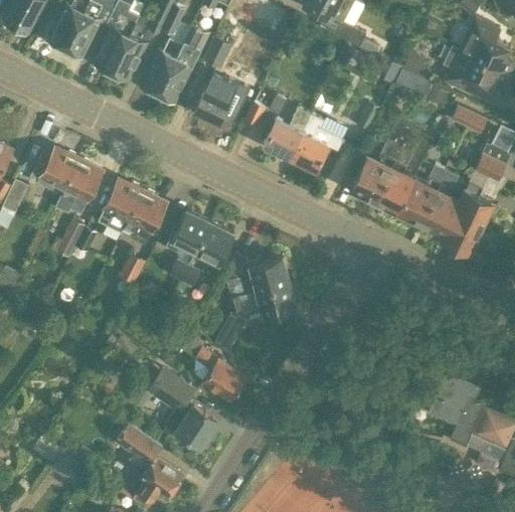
[(17,25),(28,30),(37,13),(43,0),(12,0),(3,17),(7,19),(6,22),(16,27),(17,25)]
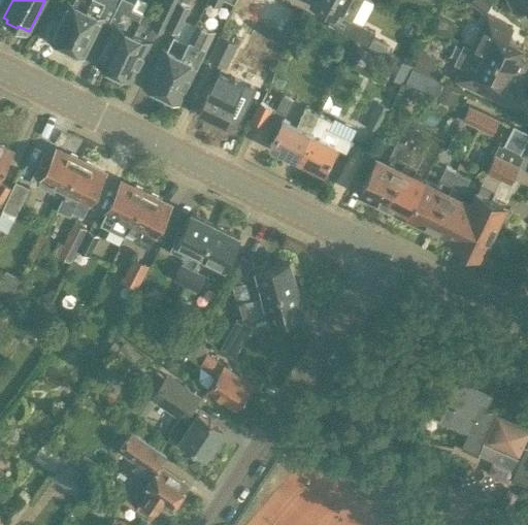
[(53,45),(66,52),(90,0),(74,0),(72,4),(68,2),(50,40),(53,42),(53,45)]
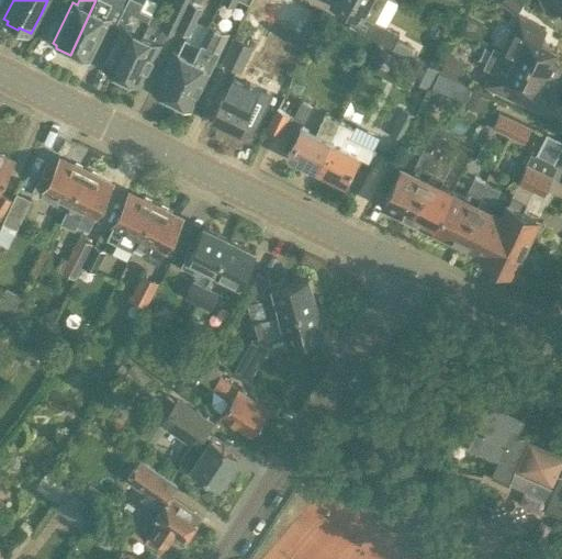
[(110,4),(101,0),(96,0),(70,55),(80,60),(85,58),(88,60),(108,20),(103,18),(110,4)]
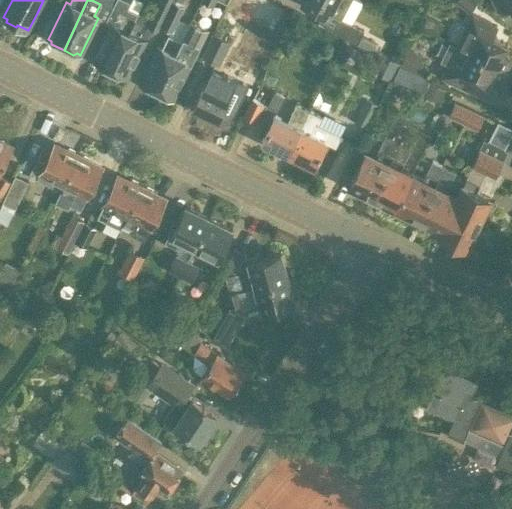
[(111,70),(137,16),(125,11),(127,6),(126,4),(119,0),(116,0),(105,23),(112,27),(94,62),(111,70)]
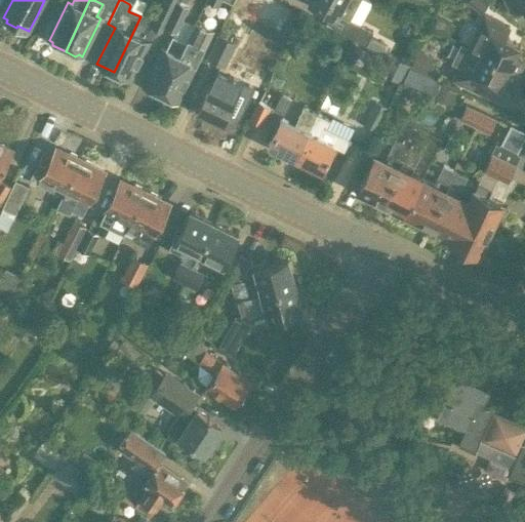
[(162,0),(153,23),(140,16),(114,72),(129,79),(148,42),(161,34),(163,30),(176,3),(177,0),(162,0)]
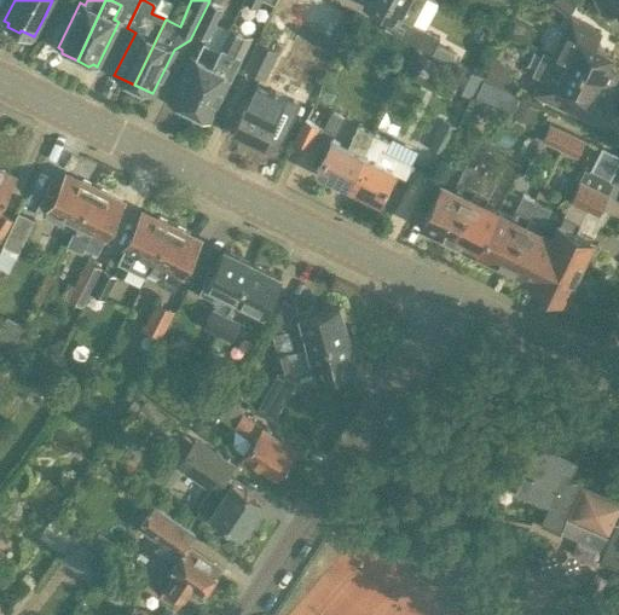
[(411,28),(426,1),(422,0),(365,0),(363,6),(405,28),(398,40),(429,58),(438,42),(411,28)]
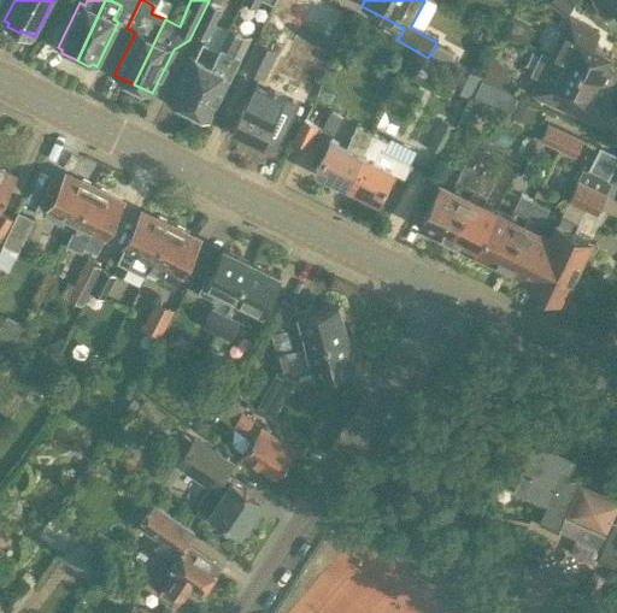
[(551,0),(547,5),(564,19),(573,9),(562,0),(551,0)]
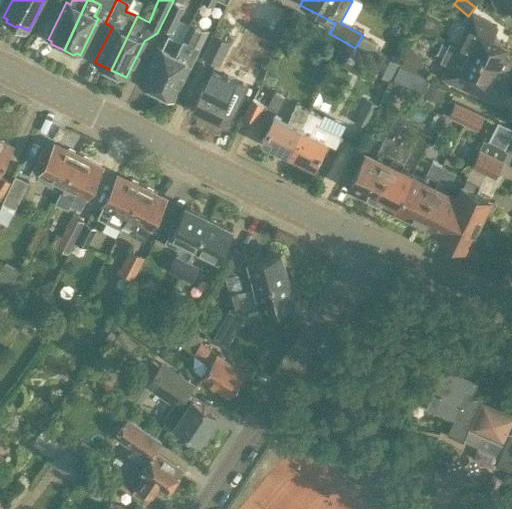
[(511,0),(490,0),(497,12),(508,7),(511,14),(511,0)]
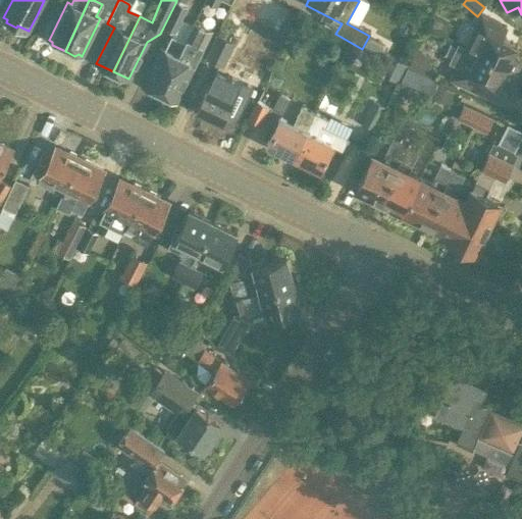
[(188,9),(175,3),(162,30),(175,36),(188,9)]
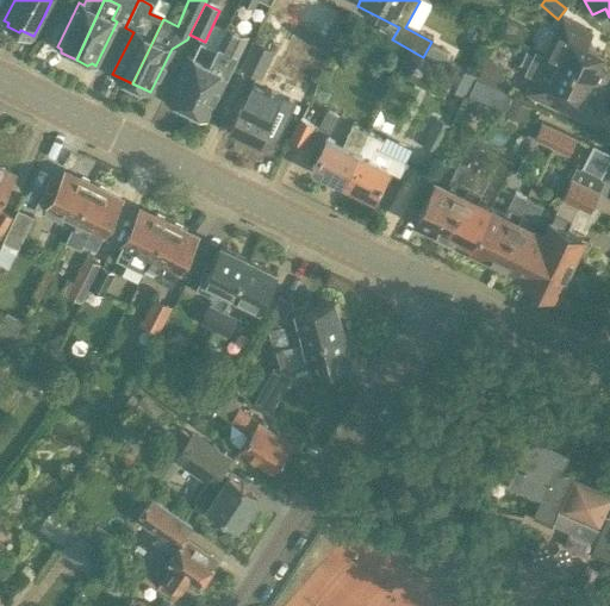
[(530,31),(509,20),(503,33),(524,44),(530,31)]
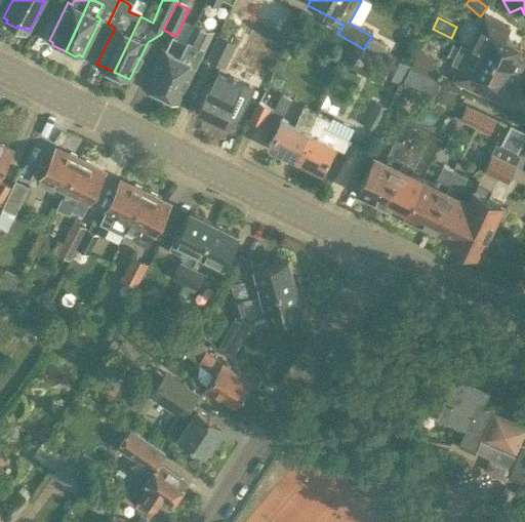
[(510,30),(484,18),(470,49),(473,51),(473,50),(521,73),(524,64),(524,62),(516,57),(520,47),(506,41),(510,30)]
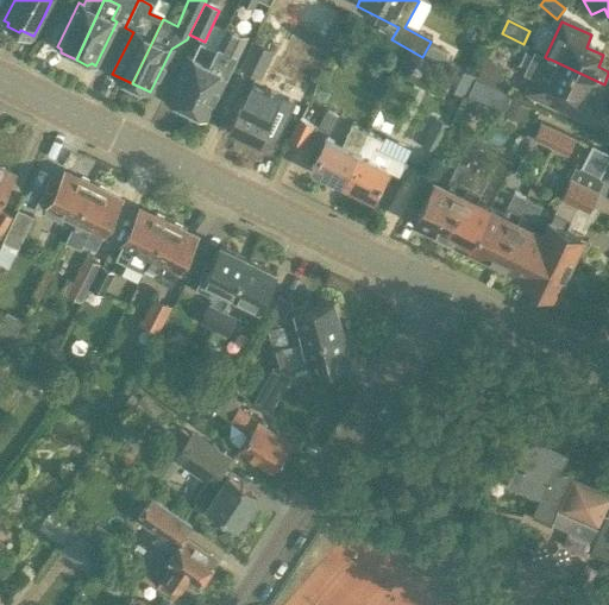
[(226,26),(214,51),(184,113),(196,119),(200,117),(203,119),(225,75),(228,77),(248,37),(226,26)]
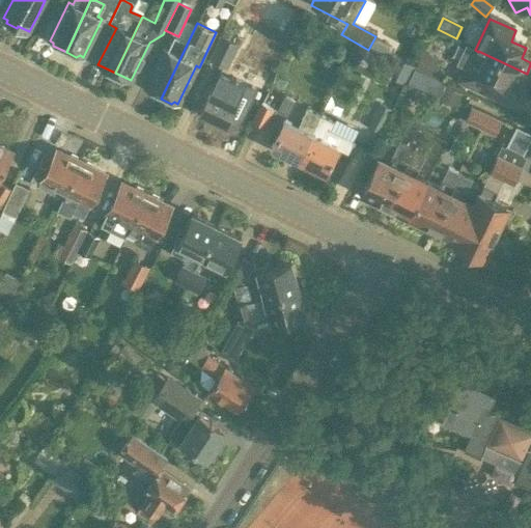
[(208,62),(227,71),(239,47),(221,37),(208,62)]
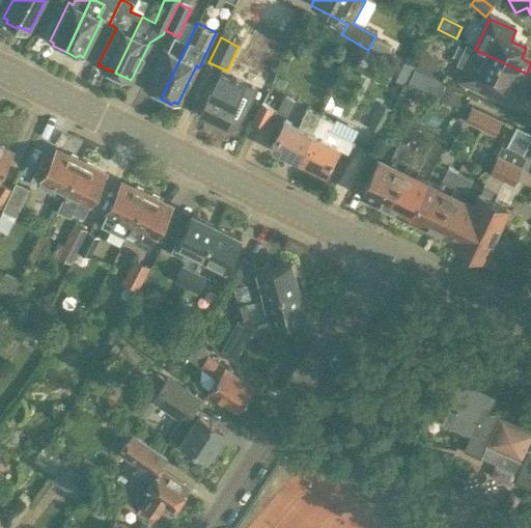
[(148,93),(161,99),(187,45),(174,38),(168,52),(164,50),(145,87),(148,89),(148,93)]
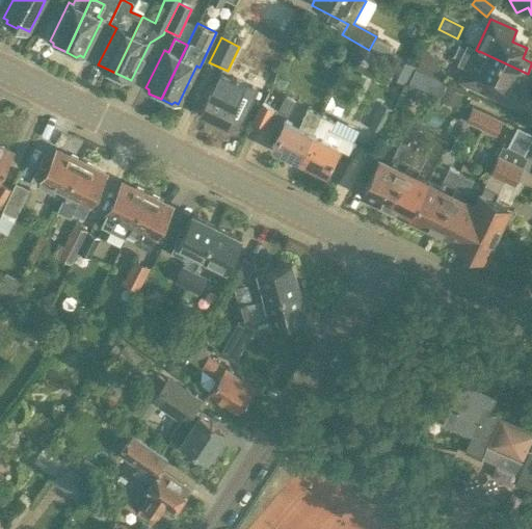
[(381,53),(392,57),(396,48),(386,44),(381,53)]
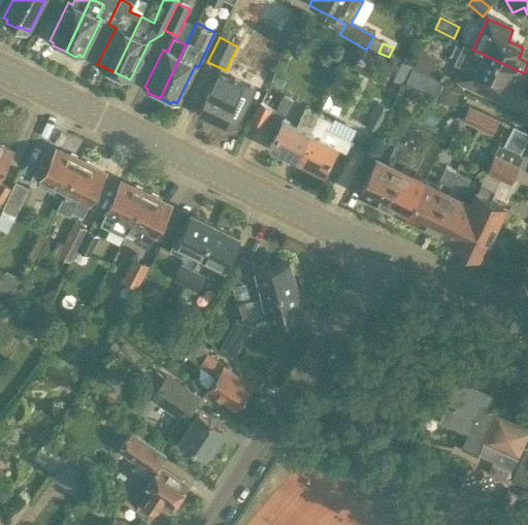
[(411,64),(426,71),(433,57),(419,50),(411,64)]
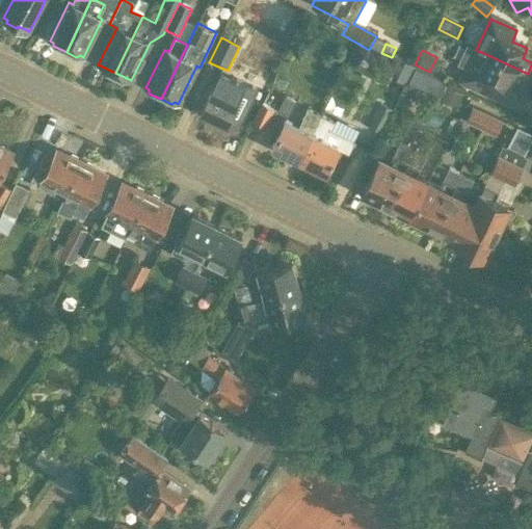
[(479,51),(479,52),(472,68),(468,65),(459,82),(485,94),(490,83),(507,90),(512,81),(523,85),(528,74),(479,51)]
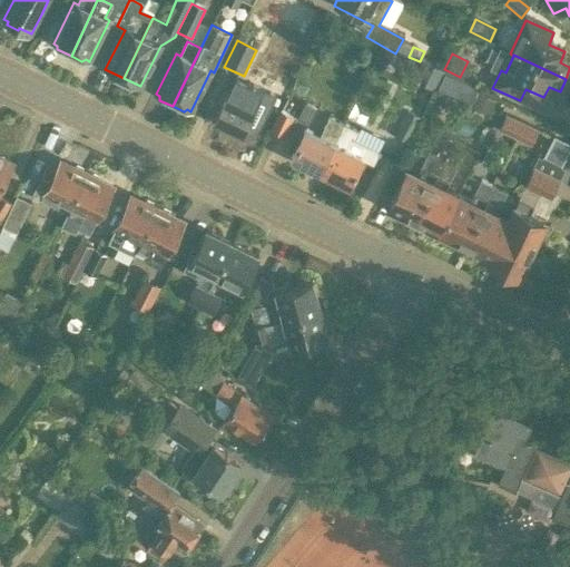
[(237,136),(238,135),(243,136),(244,133),(256,108),(245,103),(249,93),(232,85),(227,95),(226,95),(214,123),(228,129),(227,132),(237,136)]
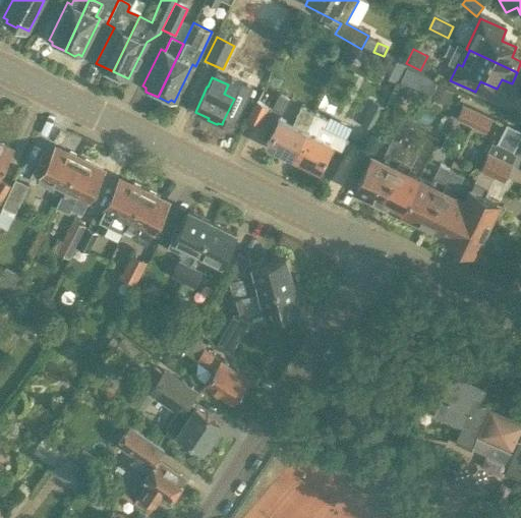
[(425,92),(431,95),(437,83),(430,80),(425,92)]
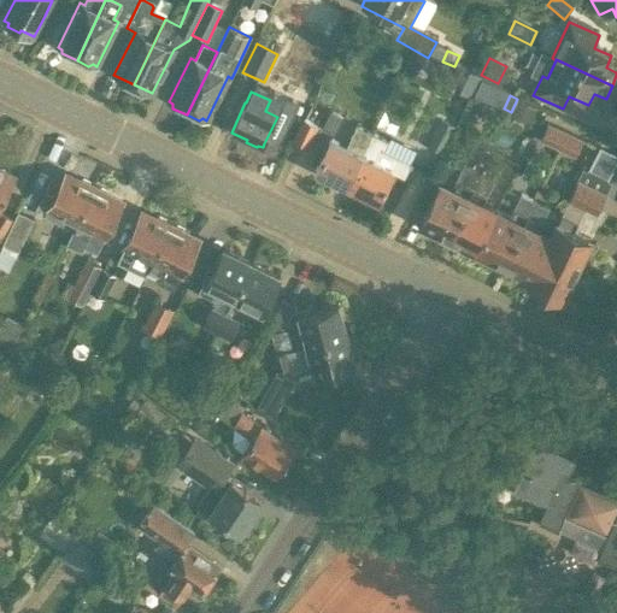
[(511,121),(529,129),(536,113),(519,105),(511,121)]
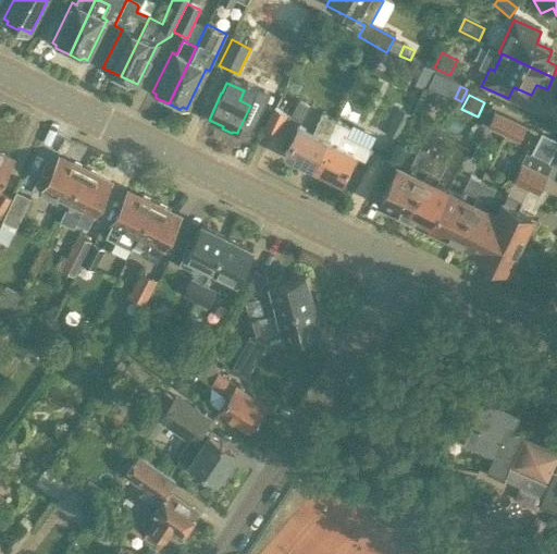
[(289,119),(301,124),(309,108),(298,102),(289,119)]
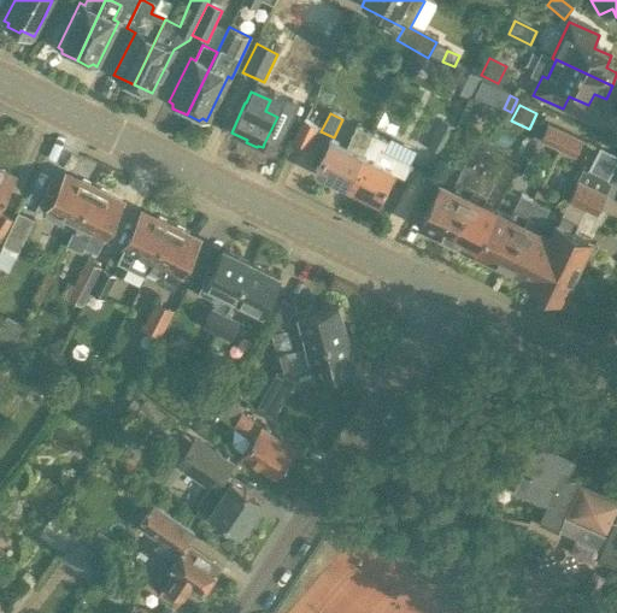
[(456,129),(440,122),(428,148),(442,155),(456,129)]
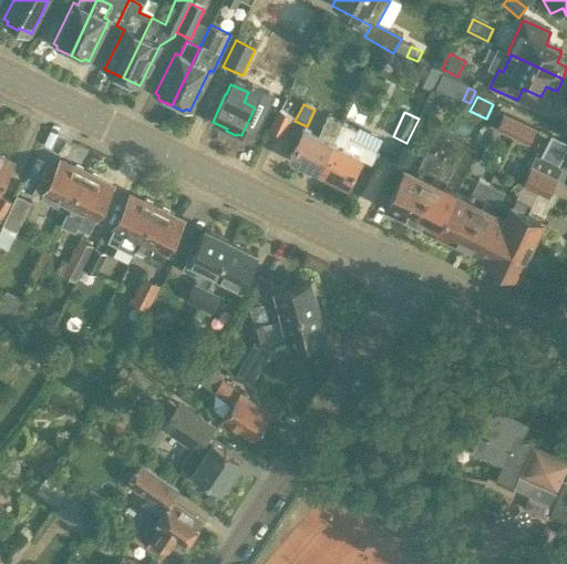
[(277,113),(268,132),(282,139),(291,121),(291,120),(277,113)]
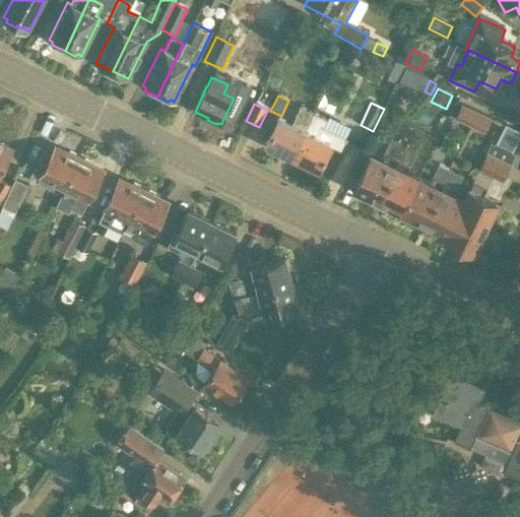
[(454,120),(471,128),(478,114),(461,106),(454,120)]
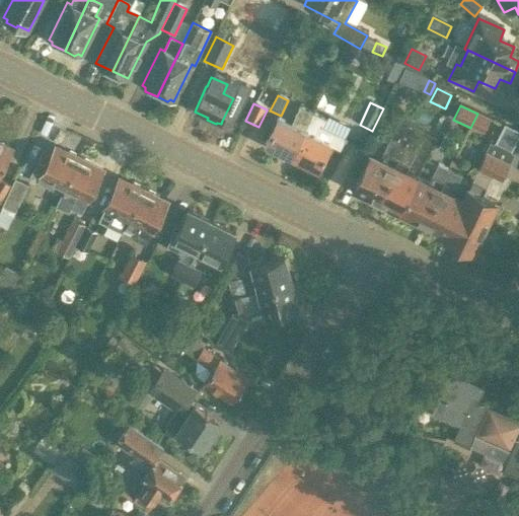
[(257,142),(291,158),(313,115),(300,108),(291,126),(270,116),(257,142)]
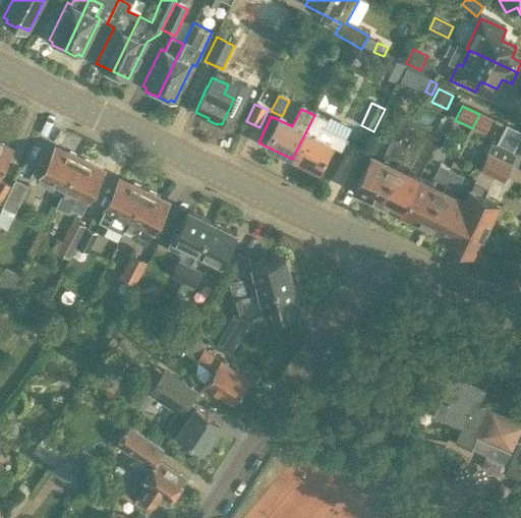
[(371,157),(355,190),(380,202),(405,150),(407,149),(418,124),(417,124),(421,116),(409,110),(406,118),(403,117),(381,162),(371,157)]
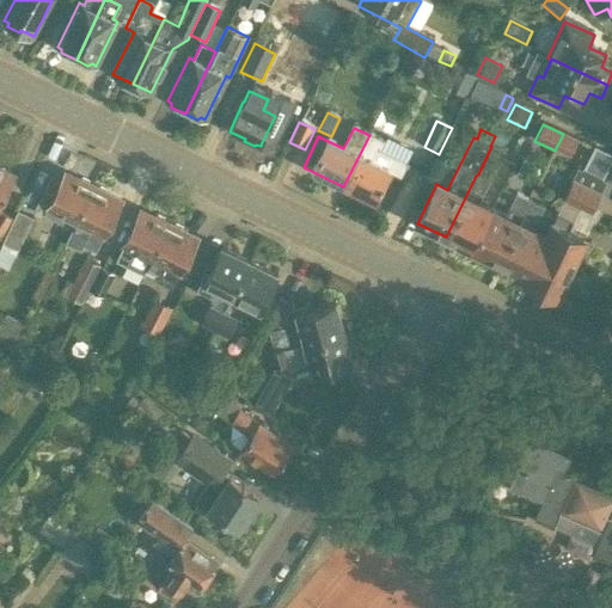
[(579,141),(563,134),(555,151),(570,158),(579,141)]
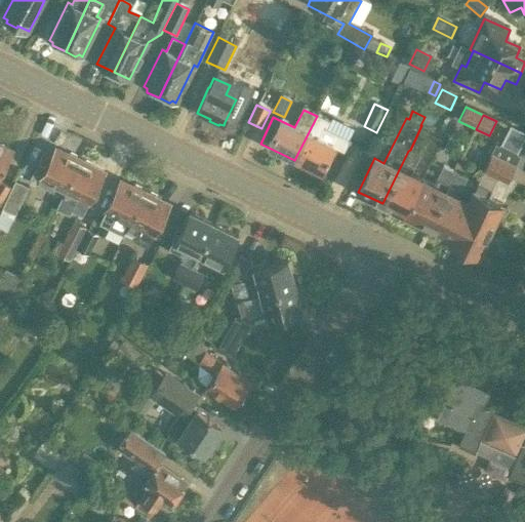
[(322,173),(334,148),(321,141),(330,122),(317,116),(294,160),(322,173)]
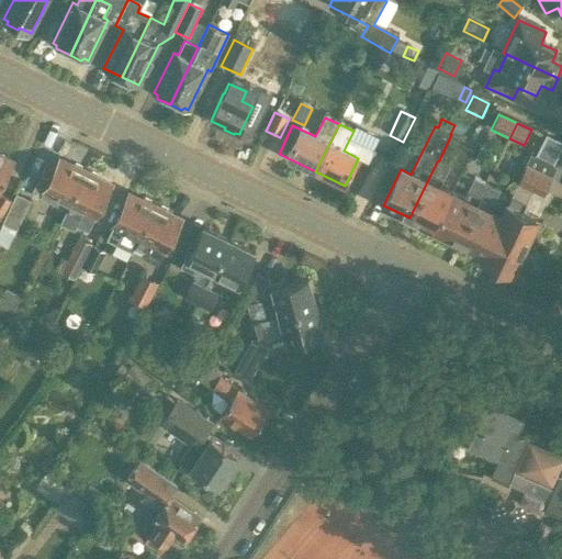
[(554,163),(561,146),(561,141),(547,134),(538,155),(554,163)]
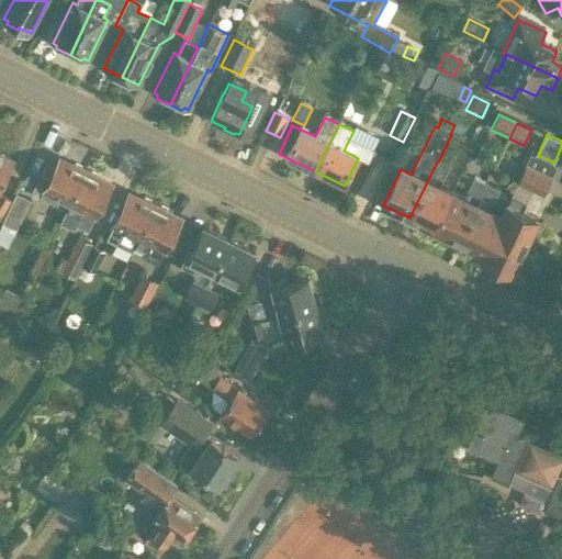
[(0,186),(12,161),(0,155),(0,186)]
